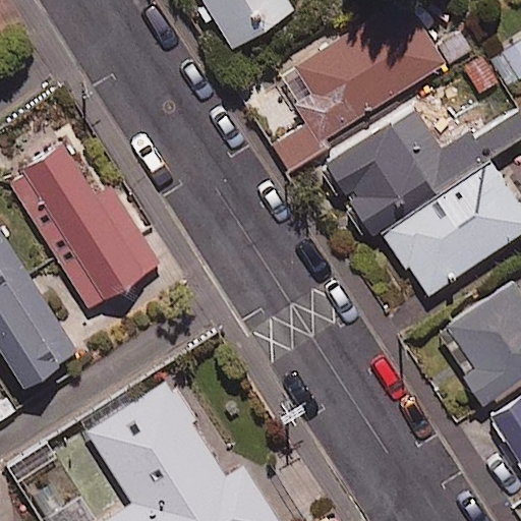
[(204,0),(233,48),(293,12),(285,0),(204,0)]
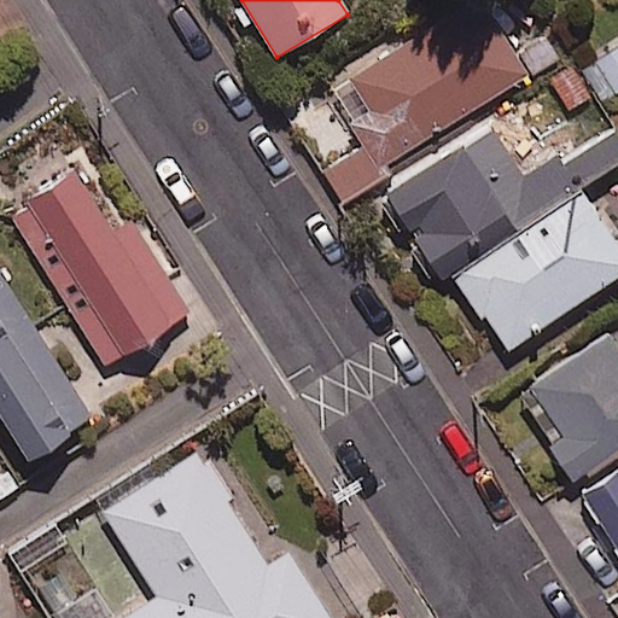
[(528,74),(479,0),(468,0),(347,77),(369,112),(348,126),(375,170),(528,74)]
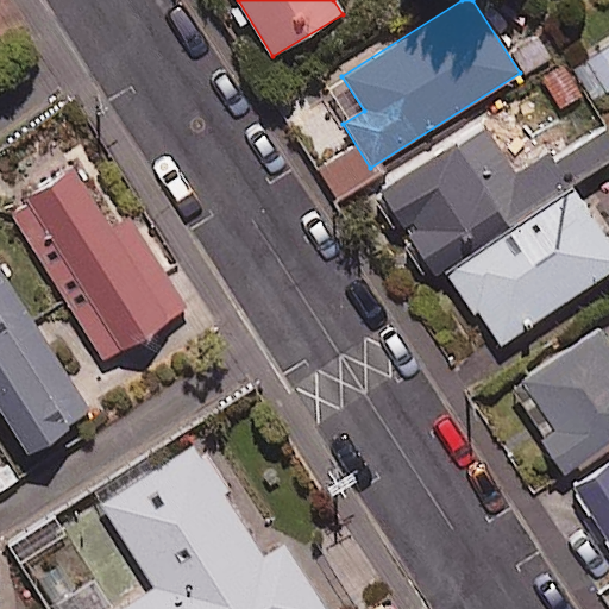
[(608,90),(608,42),(576,64),(598,98),(608,90)]
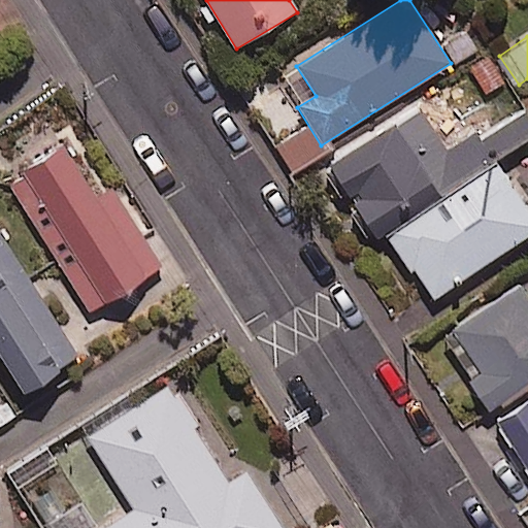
[(527,138),(527,117),(520,104),(448,152),(418,107),(327,168),(364,223),(374,216),(431,300),(527,235),(527,210),(494,161),(527,138)]
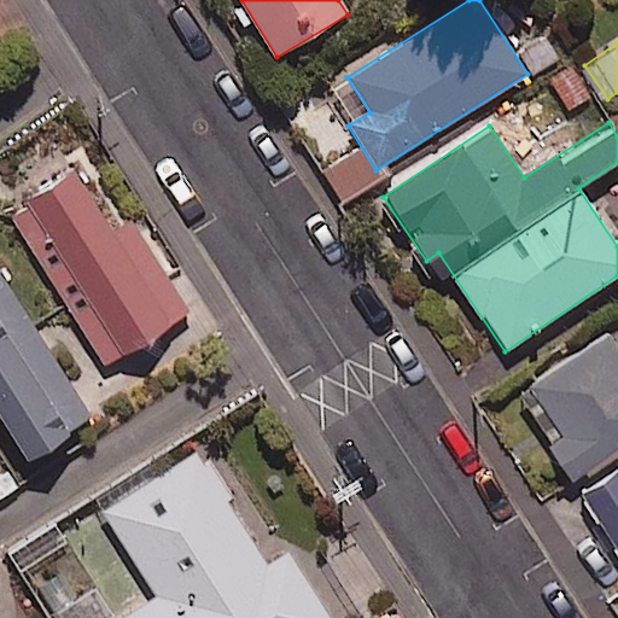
[(114,233),(74,172),(21,207),(58,262),(47,269),(109,365),(190,312),(132,221),(114,233)]
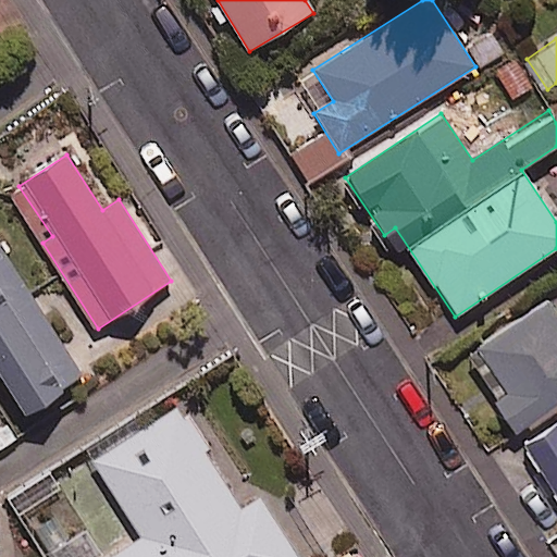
[(85,378),(0,246),(0,385),(22,419),(85,378)]
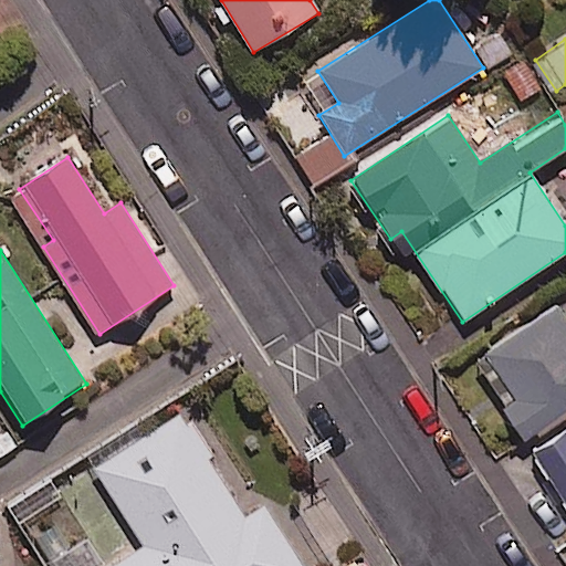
[(565,415),(565,321),(556,306),(481,356),(534,437),(565,415)]
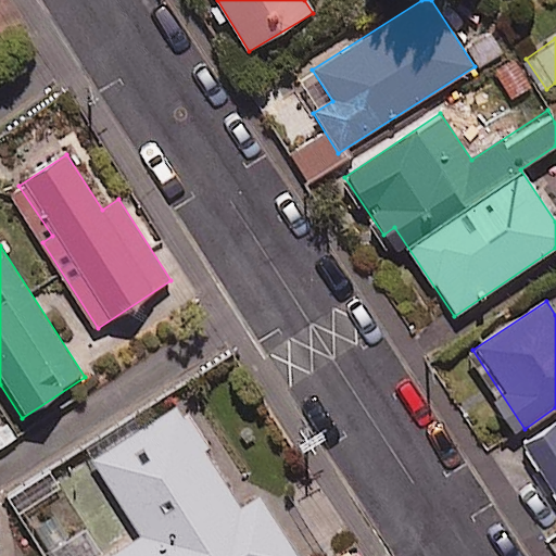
[(115,555),(297,555),(258,497),(240,509),(206,456),(212,452),(187,415),(181,418),(175,408),(92,462),(142,539),(115,555)]
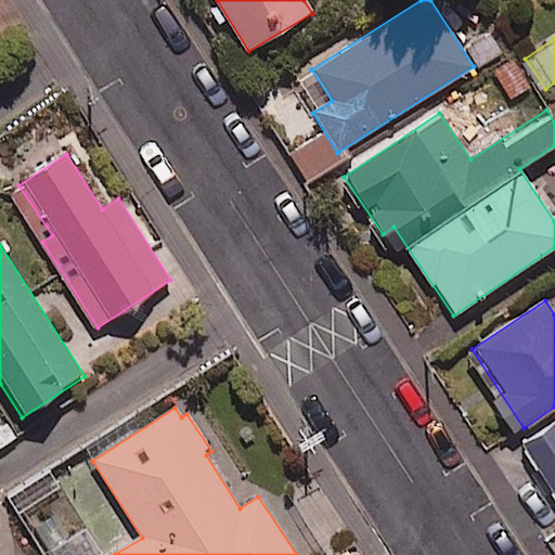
[(554,424),(523,447),(554,493),(554,424)]
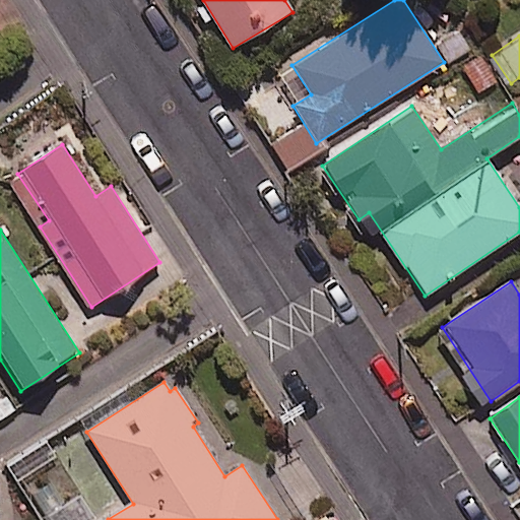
[(48,438),(8,464),(21,484),(61,458),(48,438)]
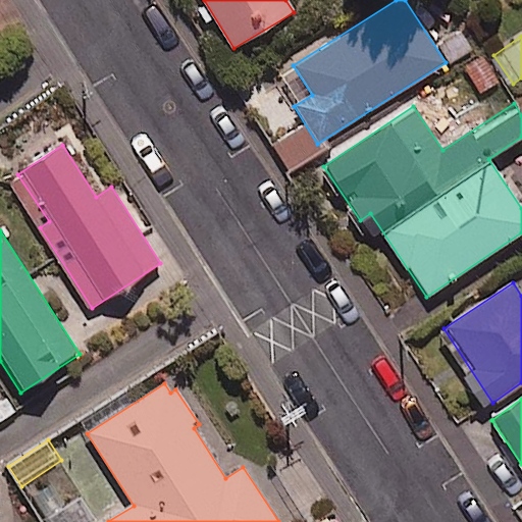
[(83,496),(64,506),(52,484),(33,497),(47,521),(91,521),(97,519),(83,496)]
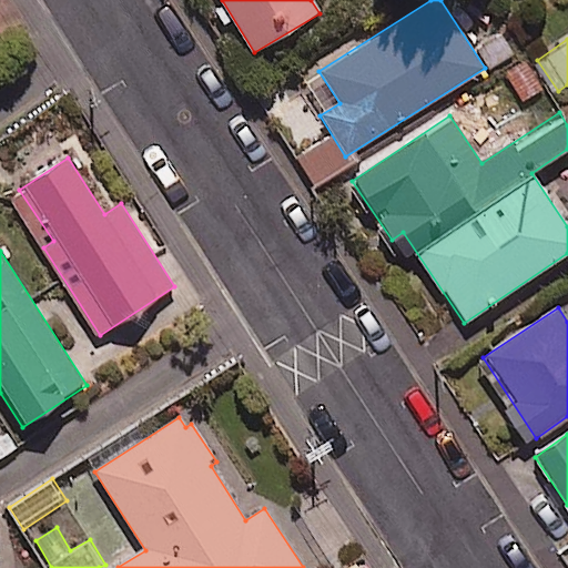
All buildings are outlined.
